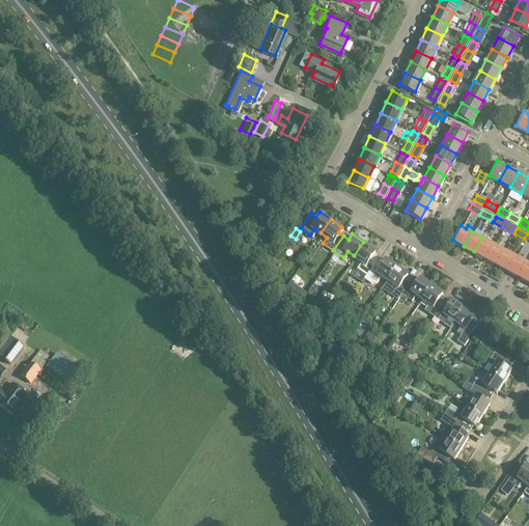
[(493,243),(482,237),(474,251),(485,257),(493,243)]
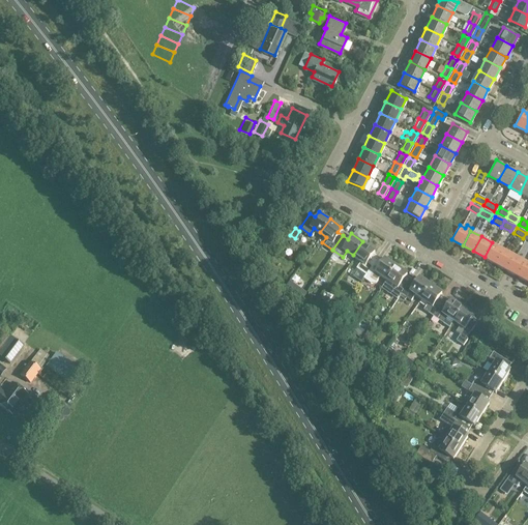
[(355,265),(364,271),(375,258),(370,254),(373,249),(362,241),(353,255),(359,259),(355,265)]
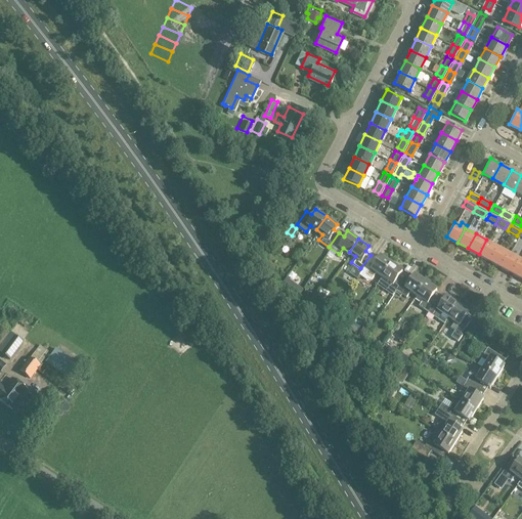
[(479,254),(489,260),(497,246),(486,240),(479,254)]
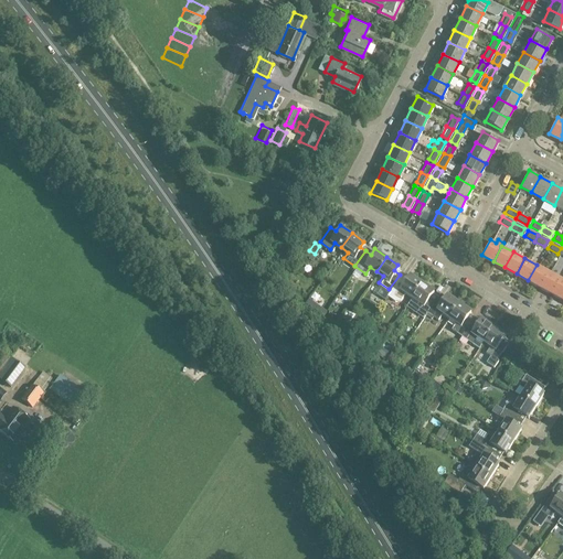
[(548,270),(537,265),(528,280),(540,286),(548,270)]
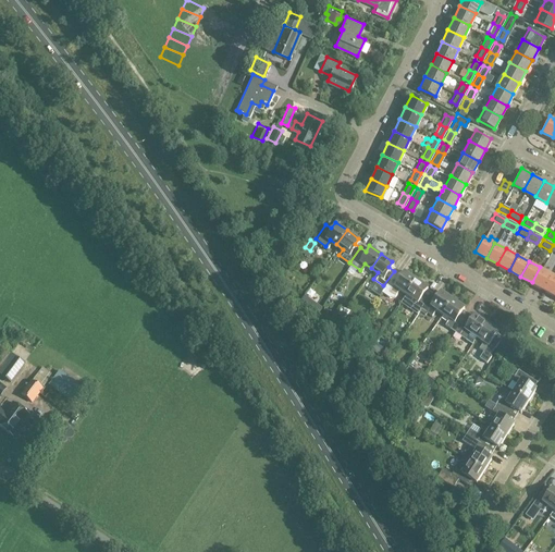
[(540,267),(532,282),(543,289),(552,273),(540,267)]
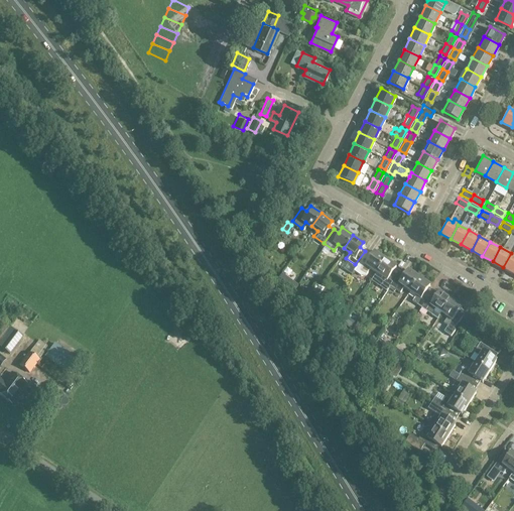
[(369,265),(375,269),(384,256),(373,249),(370,254),(365,251),(355,264),(353,268),(359,272),(365,271),(369,265)]
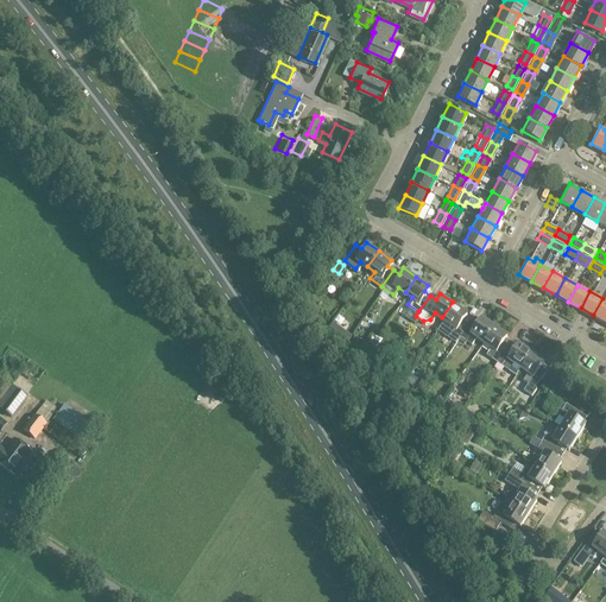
[(605,322),(605,321),(605,299),(603,298),(593,315),(605,322)]
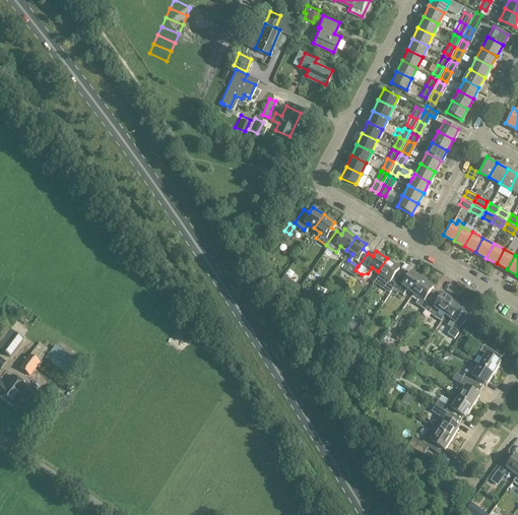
[(398,265),(387,258),(378,271),(373,279),(388,290),(389,287),(390,288),(392,285),(392,284),(395,280),(399,274),(394,271),(398,265)]
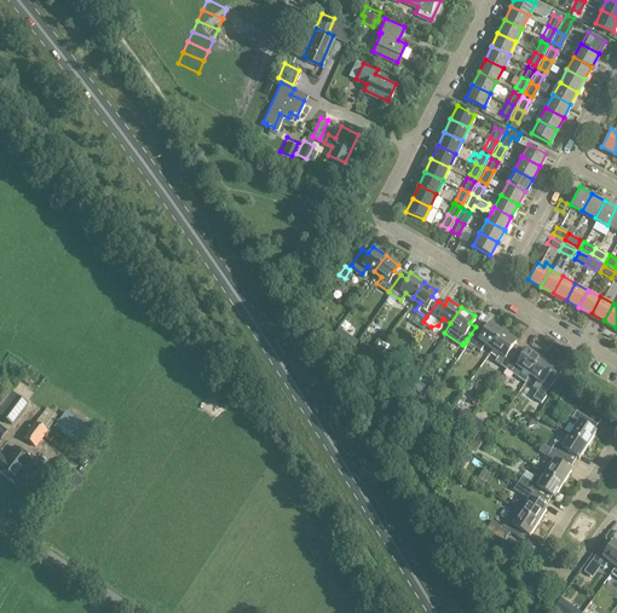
[(476,327),(471,334),(467,339),(467,340),(479,347),(484,340),(491,346),(502,329),(489,321),(484,327),(478,323),(476,327)]
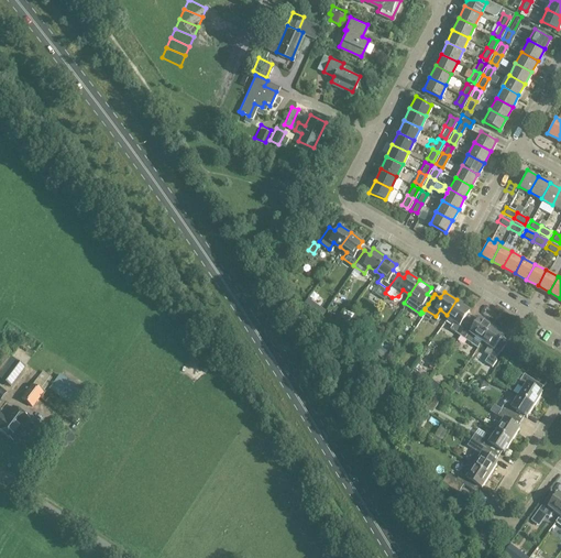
[(469,308),(457,299),(447,315),(453,319),(449,326),(459,332),(470,318),(464,314),(469,308)]
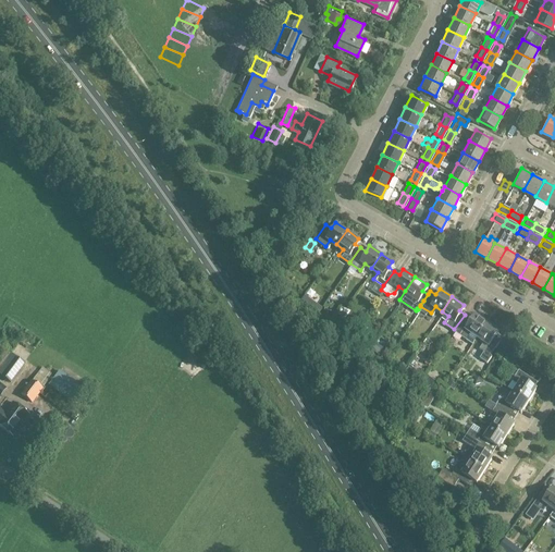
[(355,323),(360,317),(354,313),(348,319),(355,323)]
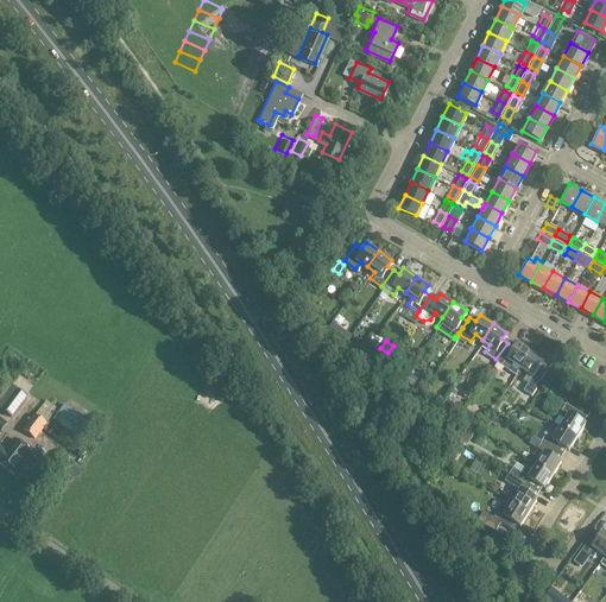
[(513,347),(507,343),(496,359),(507,367),(512,360),(519,365),(530,349),(518,341),(513,347)]
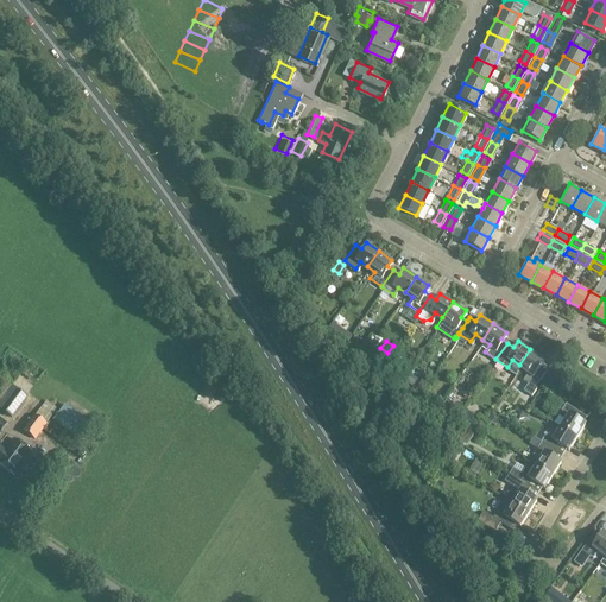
[(547,365),(542,361),(543,357),(530,349),(519,365),(526,371),(522,376),(526,380),(522,386),(530,392),(535,384),(534,384),(547,365)]
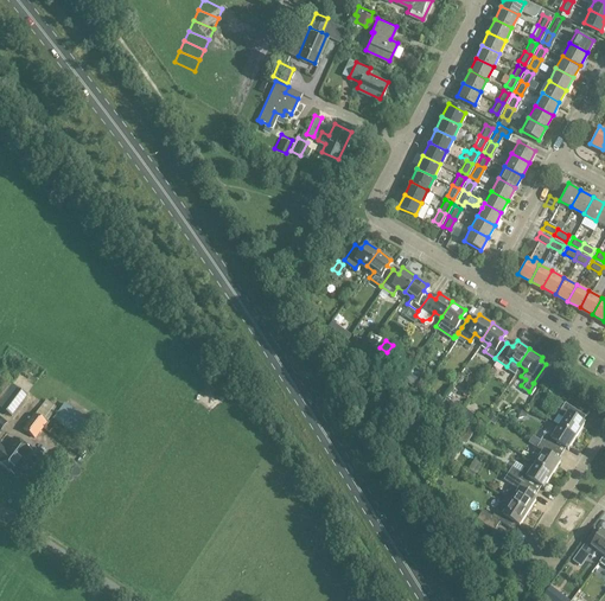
[(0,406),(10,413),(25,392),(5,377),(0,383),(0,406)]
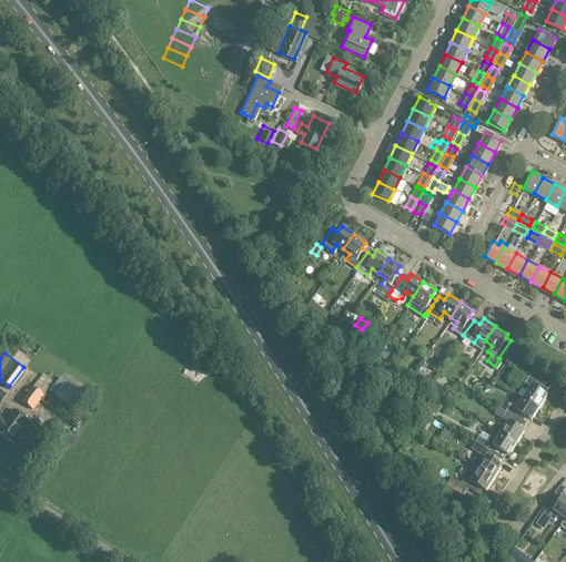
[(42,369),(30,384),(20,398),(31,406),(40,394),(38,398),(76,426),(82,416),(46,388),(53,378),(42,369)]
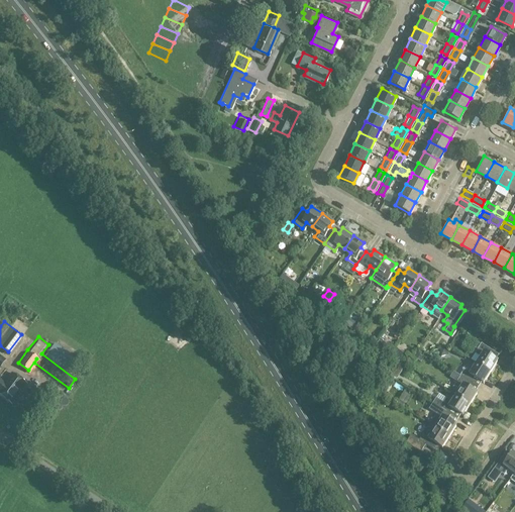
[(79,359),(53,340),(42,353),(69,373),(79,359)]
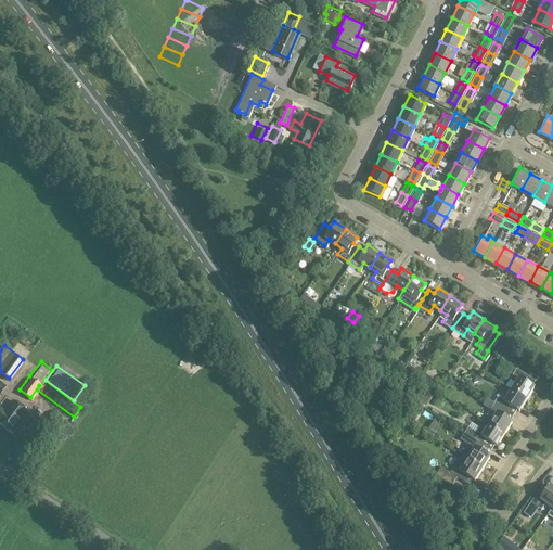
[(515,380),(511,387),(525,396),(532,384),(527,381),(530,375),(515,366),(509,376),(515,380)]
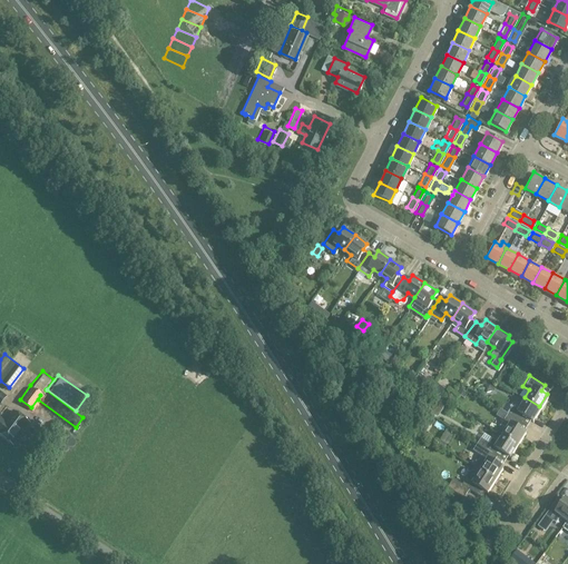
[(513,399),(507,411),(522,421),(526,415),(531,418),(539,406),(525,397),(520,404),(513,399)]
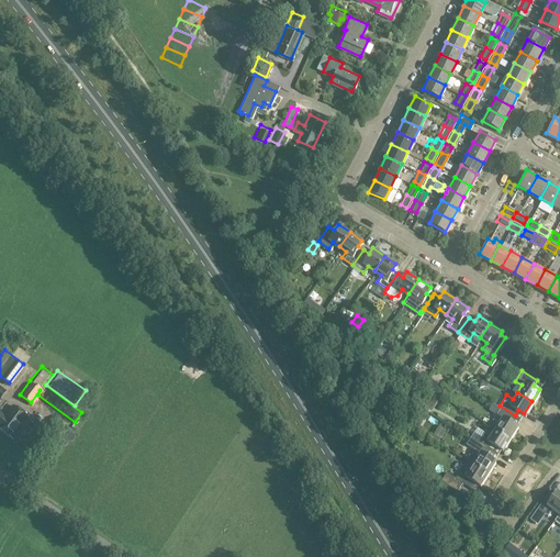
[(0,427),(11,436),(28,414),(11,402),(2,412),(0,410),(0,427)]
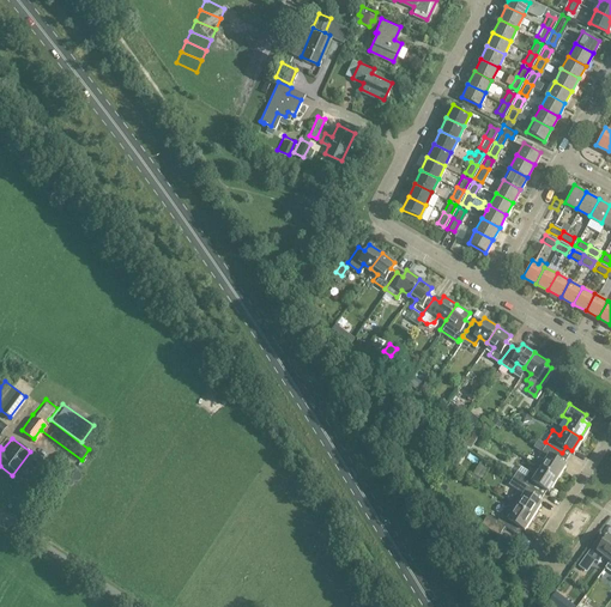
[(557,459),(562,453),(545,442),(537,454),(544,459),(539,466),(556,475),(564,462),(557,459)]
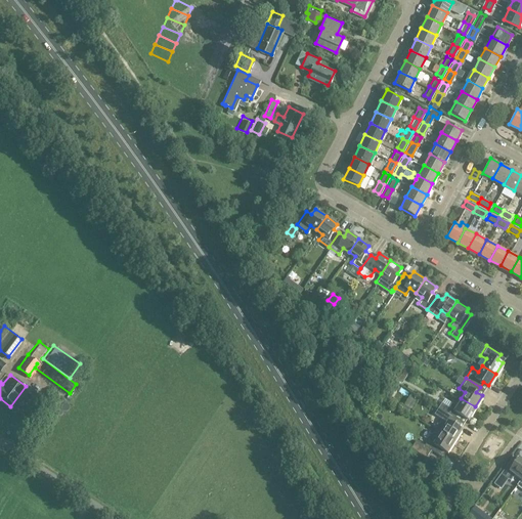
[(418,400),(419,391),(410,390),(409,399),(418,400)]
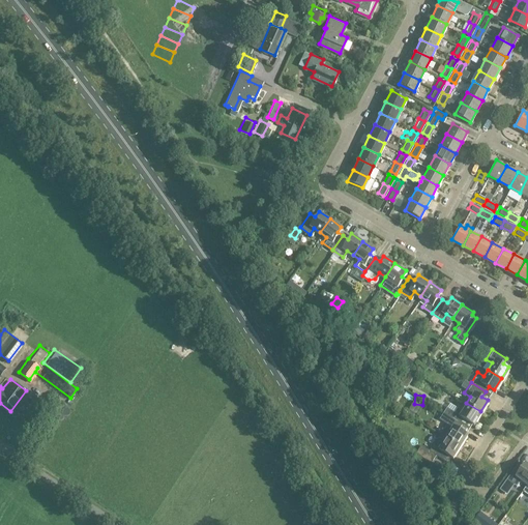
[(446,405),(442,410),(464,425),(467,419),(473,423),(480,411),(466,403),(463,409),(456,405),(453,409),(446,405)]
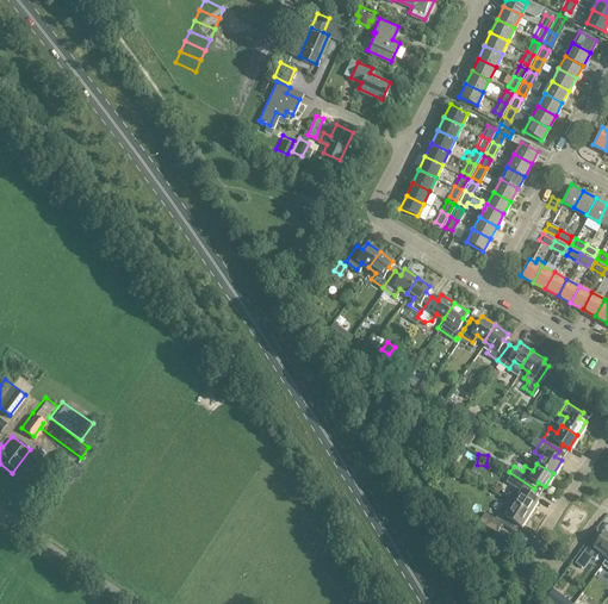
[(504,479),(514,485),(506,497),(513,502),(528,512),(537,498),(531,494),(534,489),(509,472),(504,479)]
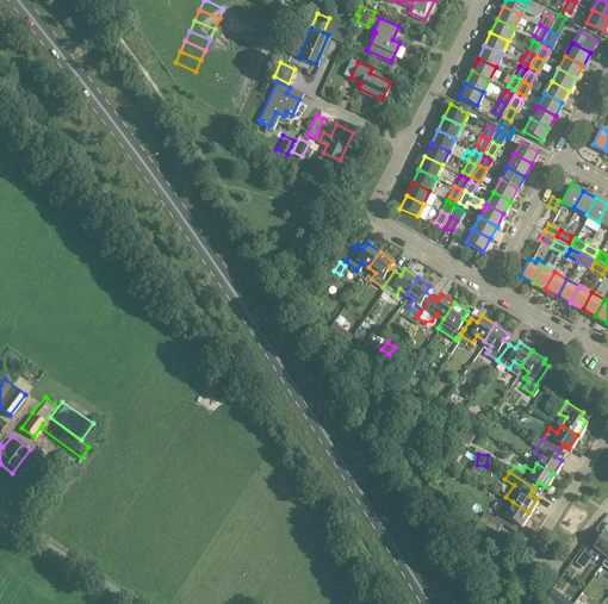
[(521,524),(528,512),(513,502),(508,509),(501,504),(494,516),(510,527),(514,521),(521,524)]
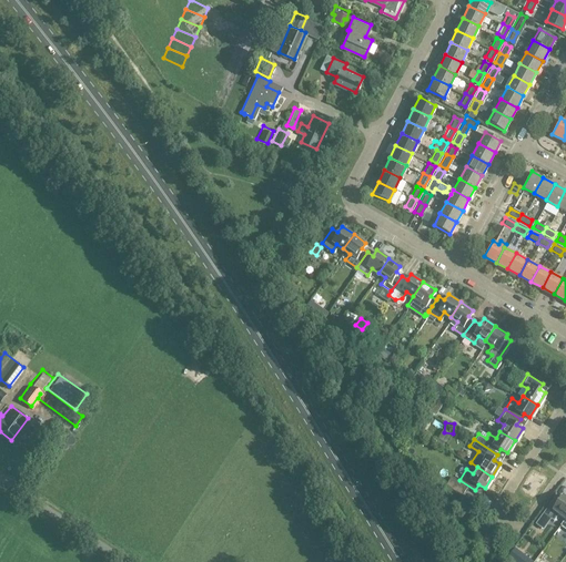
[(456,478),(451,473),(444,482),(451,487),(456,478)]
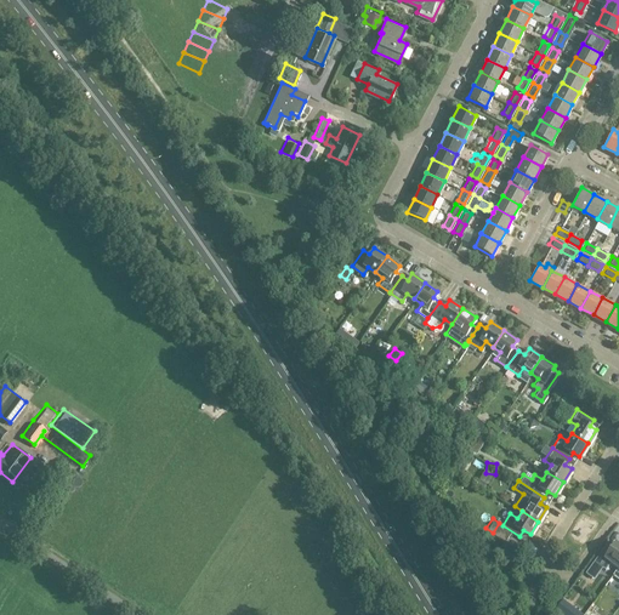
[(609,559),(617,564),(618,561),(618,541),(615,540),(611,546),(605,541),(584,569),(590,574),(600,562),(605,567),(609,559)]
